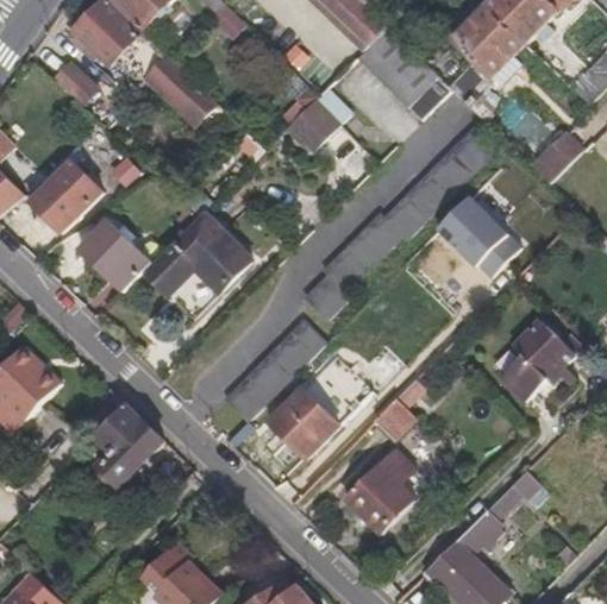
[(106,69),(138,36),(100,0),(69,32),(83,46),(79,51),(92,64),(97,60),(106,69)]
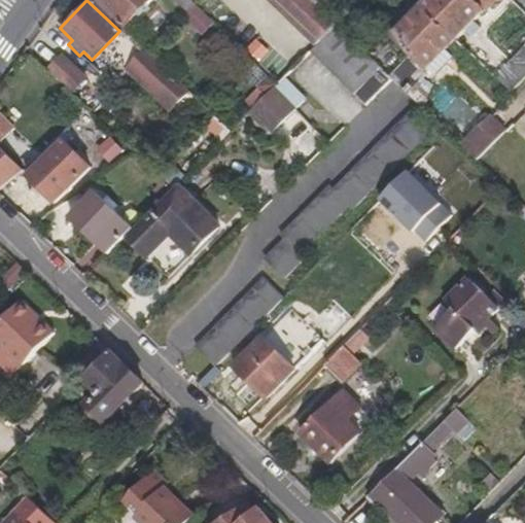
[(98,0),(124,26),(148,0),(98,0)]
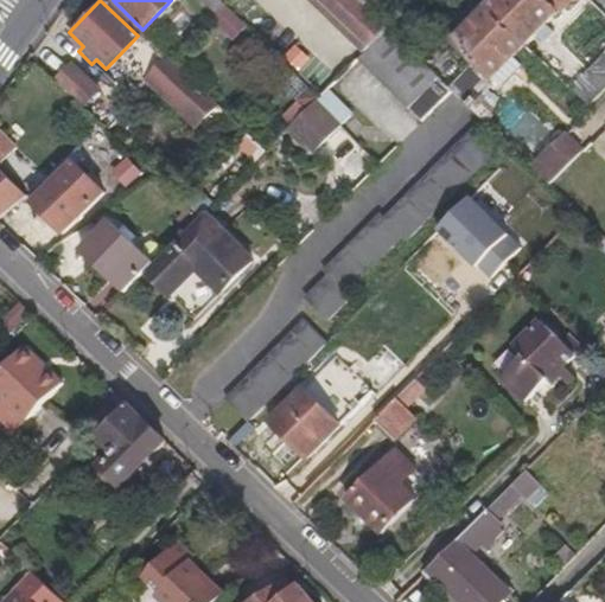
[(223,2),(221,0),(190,0),(208,18),(223,2)]
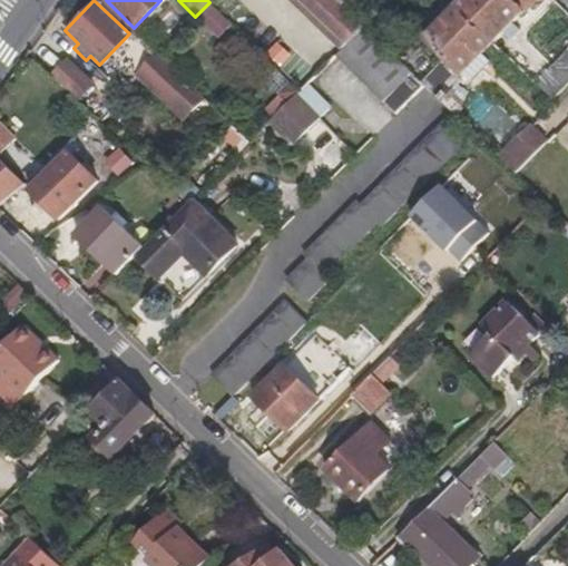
[(290,0),(339,47),(358,26),(360,23),(338,2),(335,0),(290,0)]
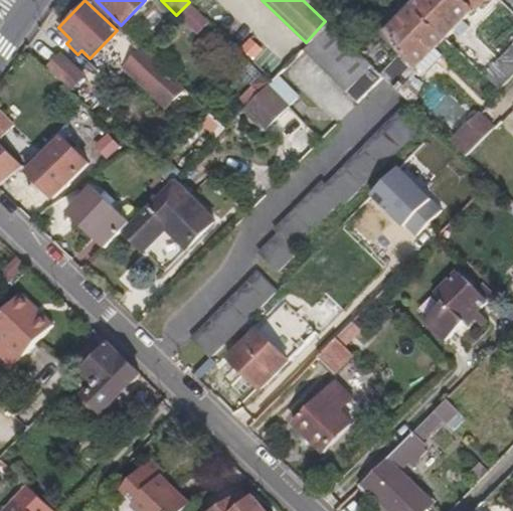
[(405,0),(410,5),(428,21),(447,0),(405,0)]
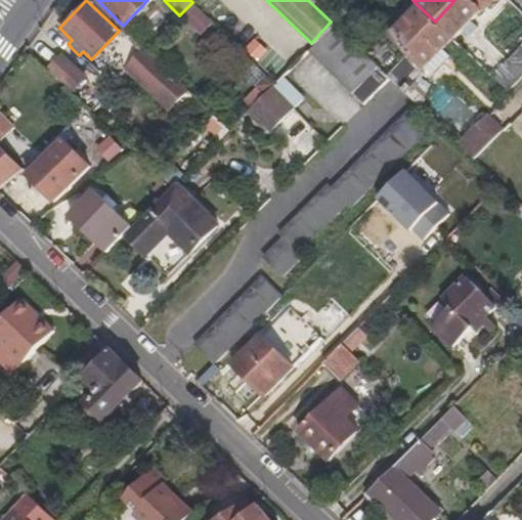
[(451,37),(478,9),(472,3),(475,0),(454,0),(435,22),(451,37)]
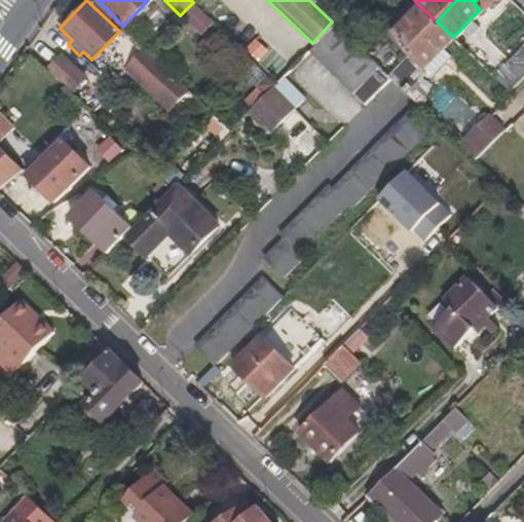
[(182,14),(199,32),(213,19),(194,1),(182,14)]
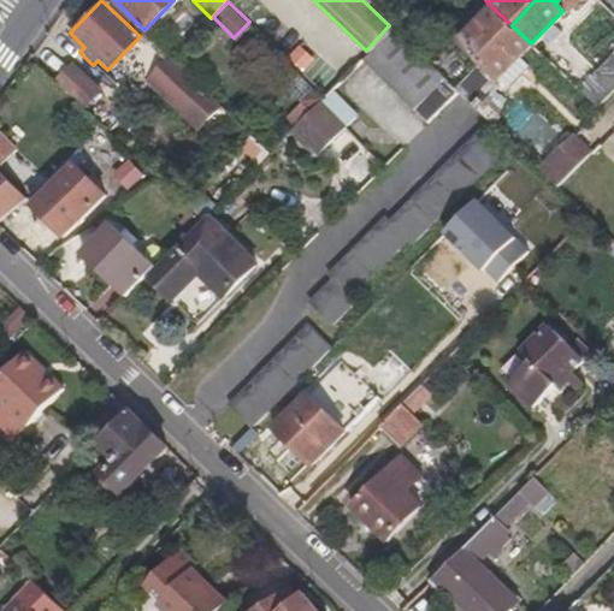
[(458,41),(477,60),(512,25),(491,6),(458,41)]
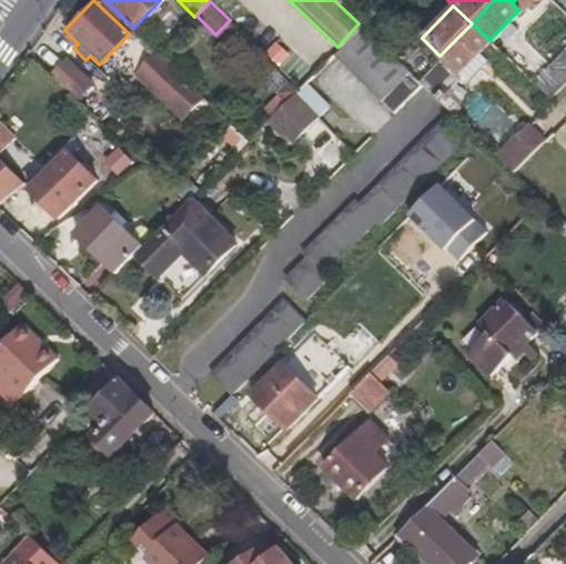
[(392,112),(421,83),(359,23),(356,26),(337,47),(332,52),(331,53),(392,112)]
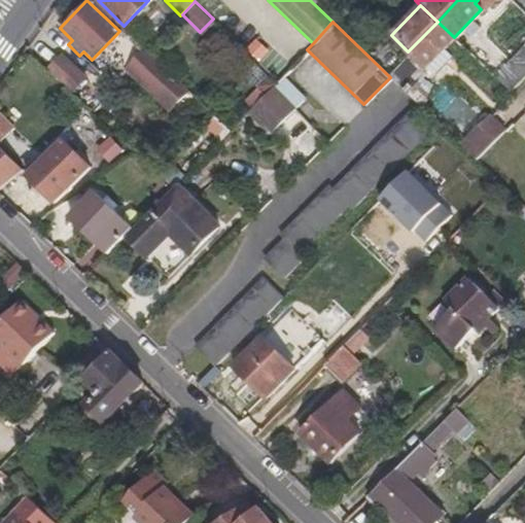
[(454,37),(438,22),(408,51),(387,73),(390,77),(417,102),(429,89),(418,77),(426,69),(431,73),(450,55),(443,48),(454,37)]
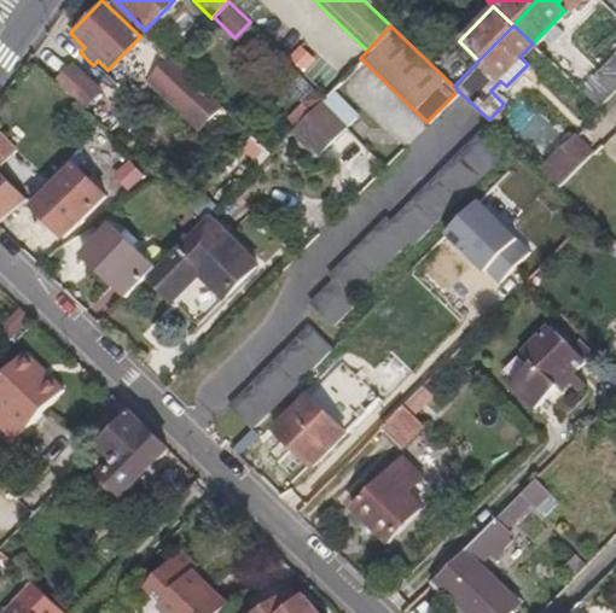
[(615,50),(581,86),(598,104),(615,85),(615,50)]
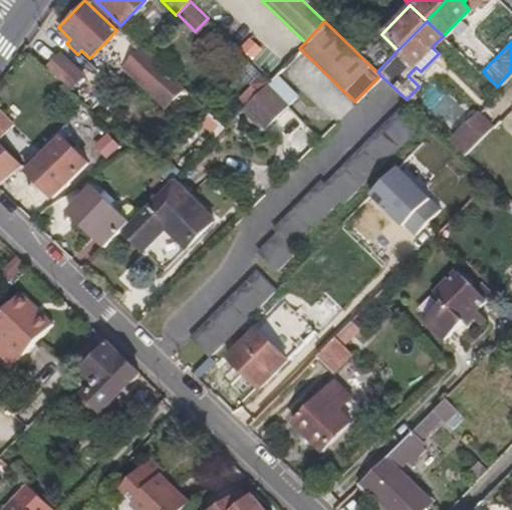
[(182,87),(140,46),(121,65),(149,91),(154,85),(170,100),(182,87)]
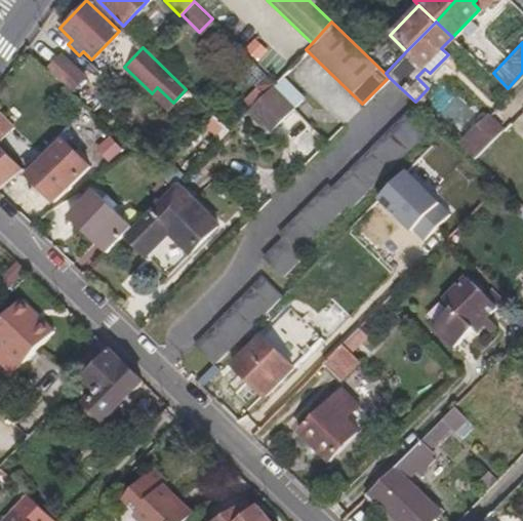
[(58,50),(43,65),(67,87),(82,73),(58,50)]
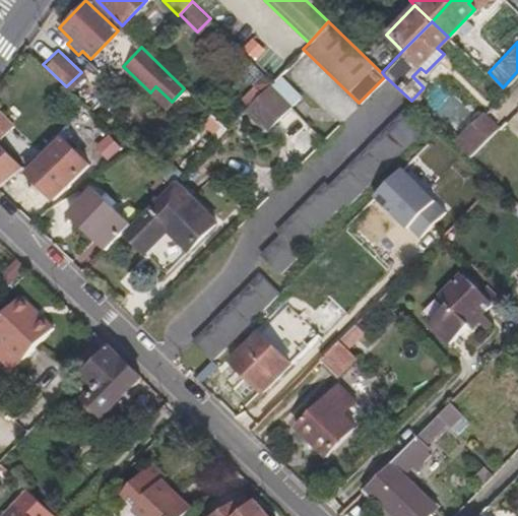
[(288,105),(299,94),(277,74),(272,80),(267,84),(288,105)]
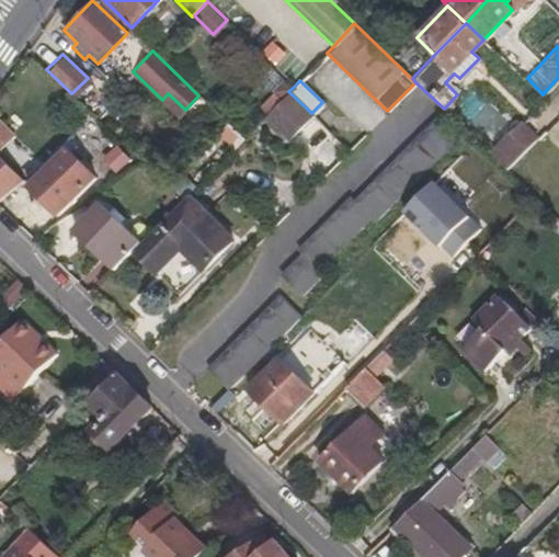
[(288,92),(264,116),(288,138),(312,114),(311,113),(288,91),(288,92)]
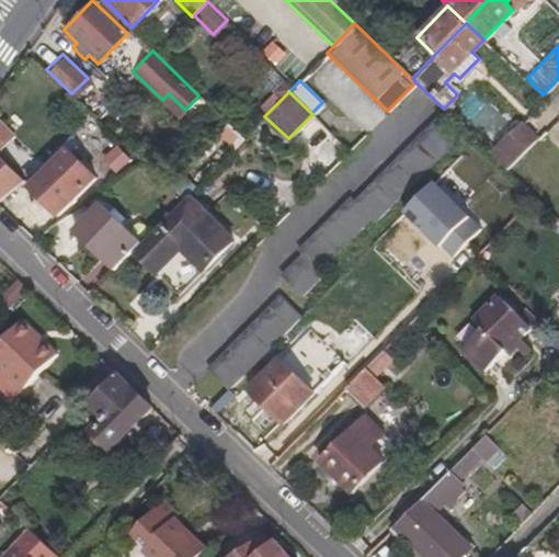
[(168,93),(162,100),(179,116),(185,110),(168,93)]
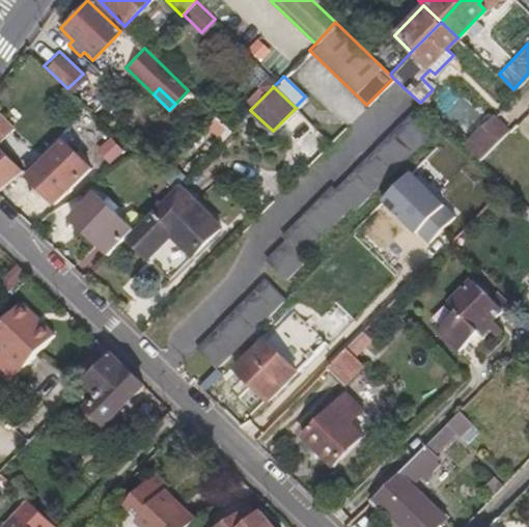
[(528,107),(513,123),(528,137),(528,107)]
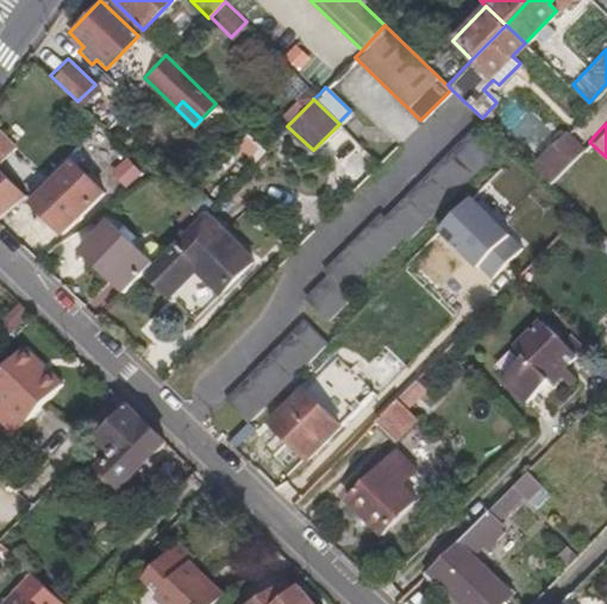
[(86,142),(125,181),(137,169),(98,130),(86,142)]
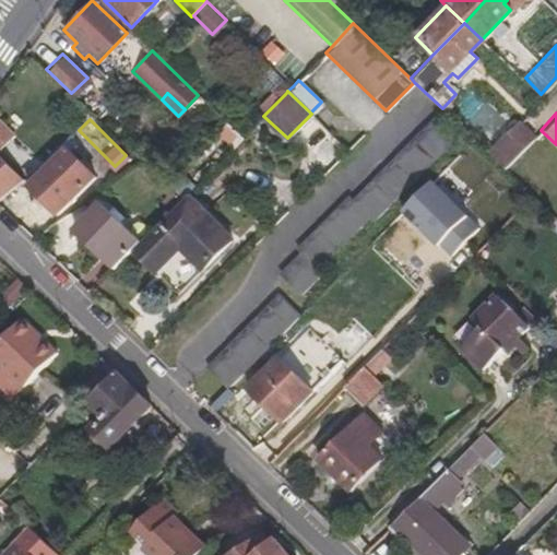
[(232,148),(244,136),(227,119),(215,131),(232,148)]
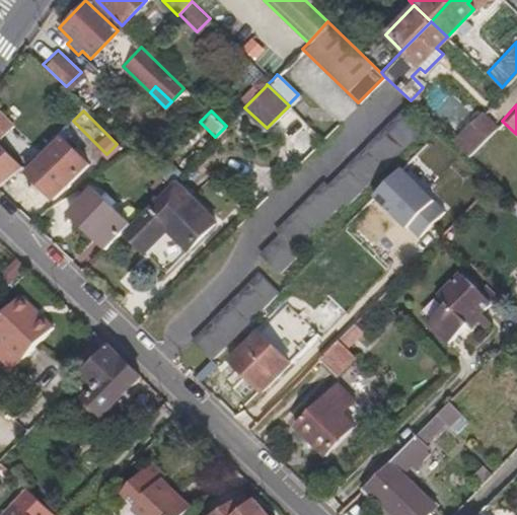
[(343,209),(420,131),(400,111),(323,188),(320,185),(273,232),(276,235),(256,254),(277,275),(296,254),(293,252),(340,206),(343,209)]
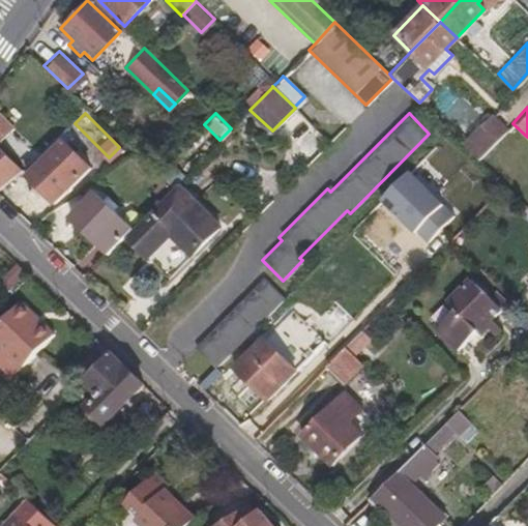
[(460,142),(477,158),(494,142),(504,130),(505,129),(489,113),(460,142)]
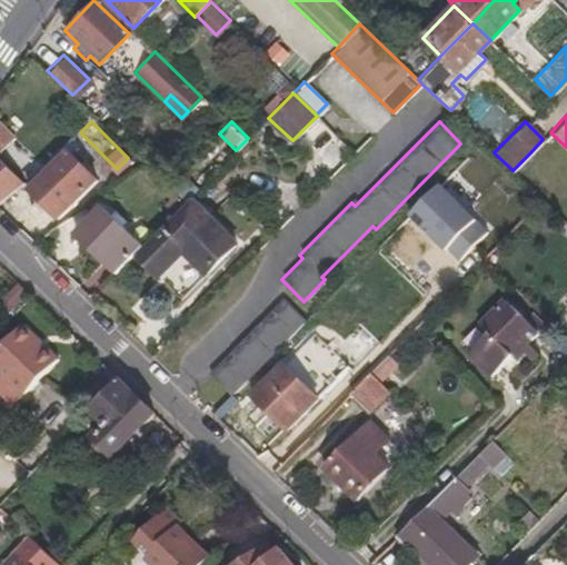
[(0,148),(12,137),(0,124),(0,148)]
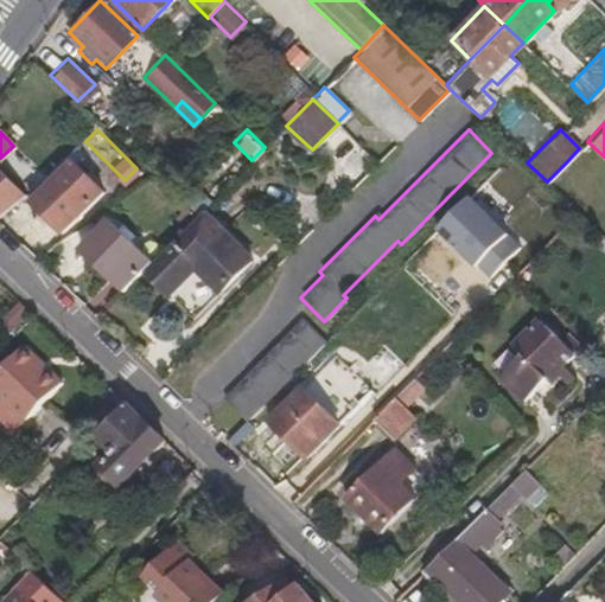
[(102,191),(71,161),(30,204),(62,234),(102,191)]
